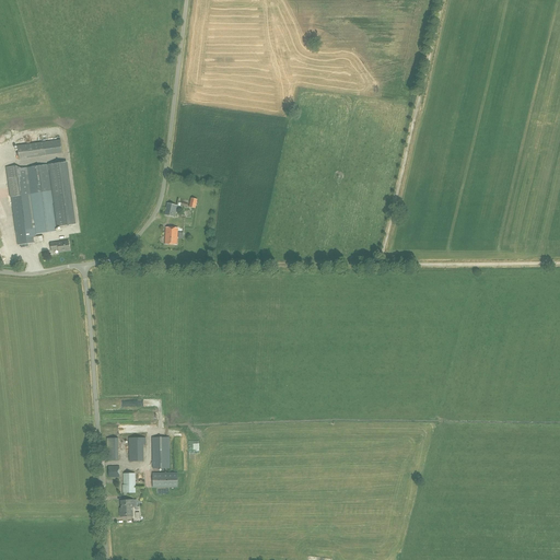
[(60,140),(44,142),(18,146),(19,159),(62,153),(60,140)]
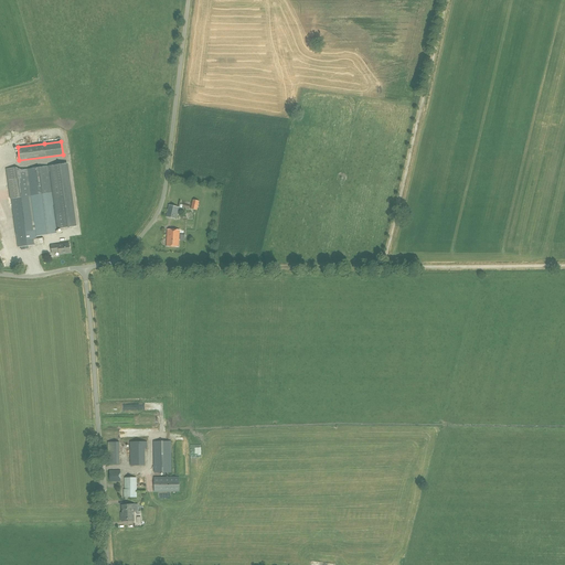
[(65,163),(49,166),(57,228),(73,226),(65,163)]
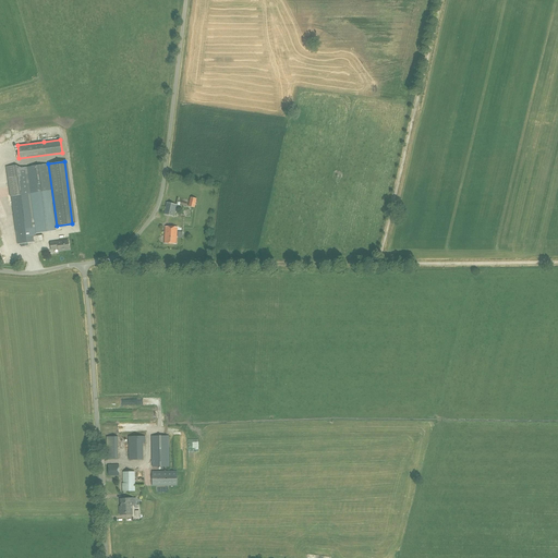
[(47,169),(36,170),(35,162),(5,167),(8,178),(10,196),(11,196),(17,244),(47,240),(46,234),(36,235),(35,225),(38,225),(39,233),(56,231),(50,190),(47,169)]
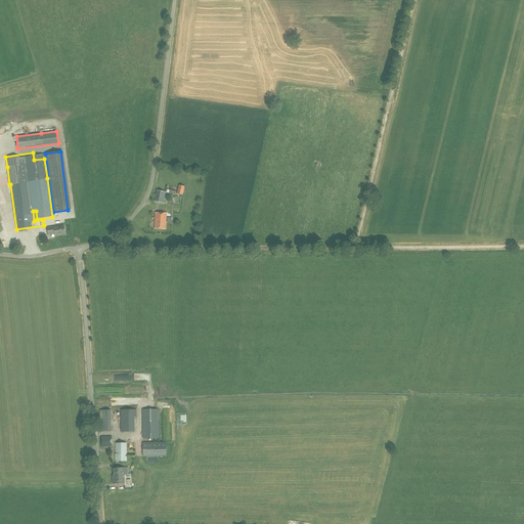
[(163,204),(166,192),(157,189),(154,201),(163,204)]
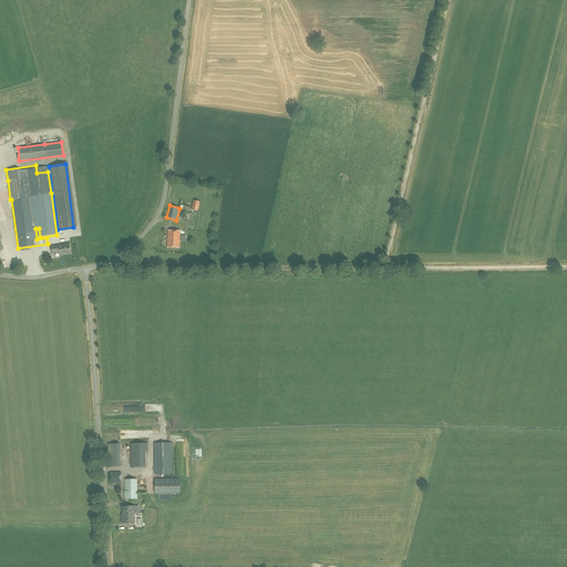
[(179,248),(181,230),(168,230),(167,247),(179,248)]
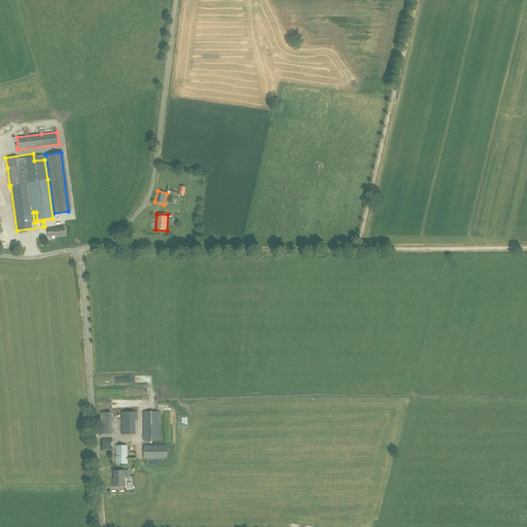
[(55,237),(65,235),(64,226),(60,227),(56,229),(56,227),(47,229),(48,236),(55,235),(55,237)]
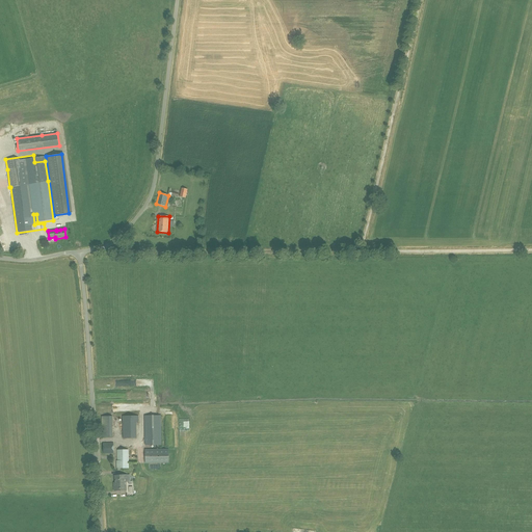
[(158,449),(158,445),(161,445),(161,416),(144,416),(144,445),(156,445),(157,449),(144,449),(145,463),(168,462),(168,449),(158,449)]
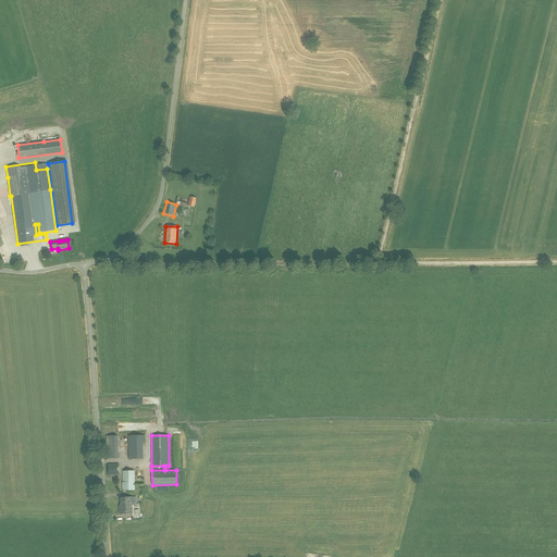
[(108,474),(119,474),(119,463),(108,463),(108,474)]
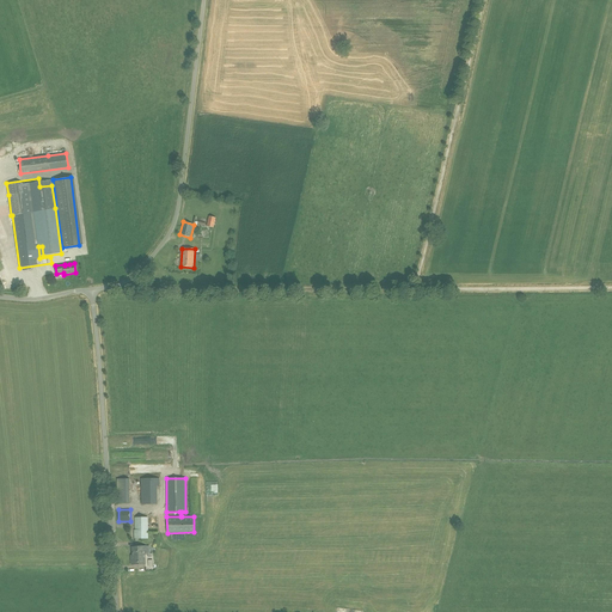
[(134,539),(147,538),(147,518),(135,518),(135,530),(134,530),(134,539)]
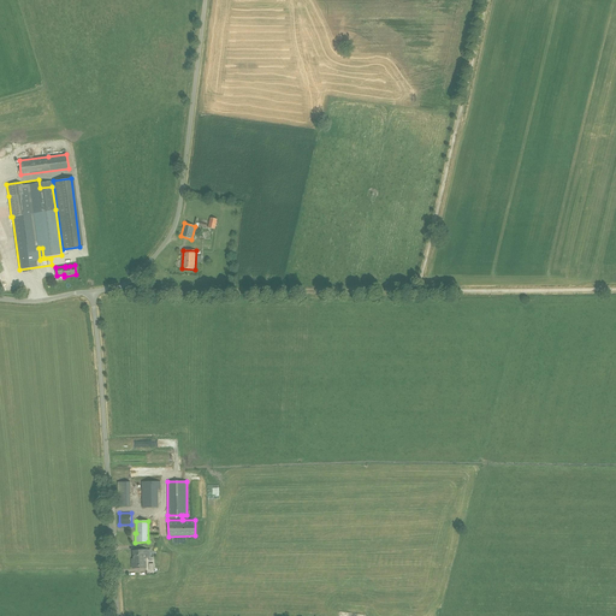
[(132,568),(146,568),(146,550),(134,550),(134,562),(132,562),(132,568)]
